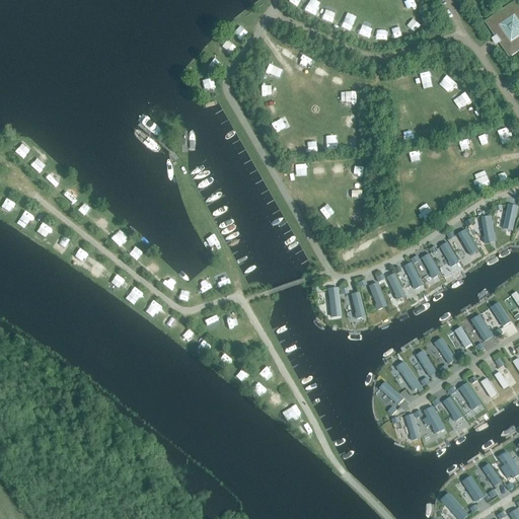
[(492,29),(492,30),(505,50),(505,49),(511,50),(513,54),(514,54),(518,50),(518,10),(517,12),(513,11),(511,7),(510,6),(491,20),(493,24),(492,29)]
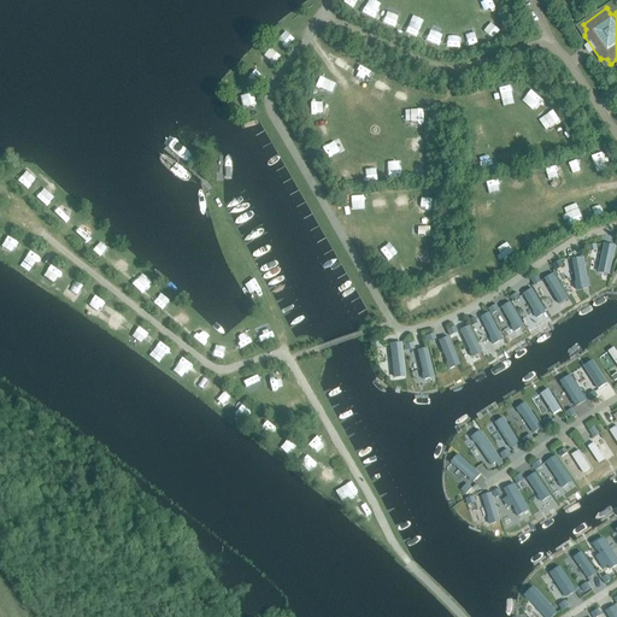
[(465,35),(468,47),(480,43),(477,33),(465,35)]
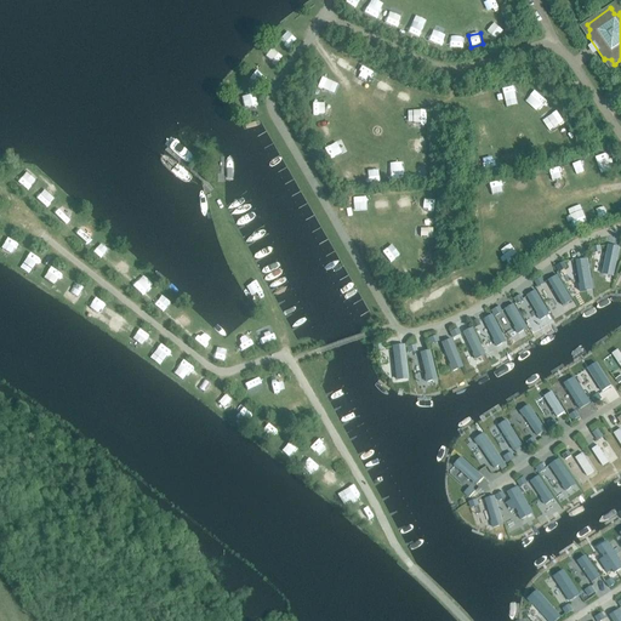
[(289,47),(297,44),(292,36),(285,40),(289,47)]
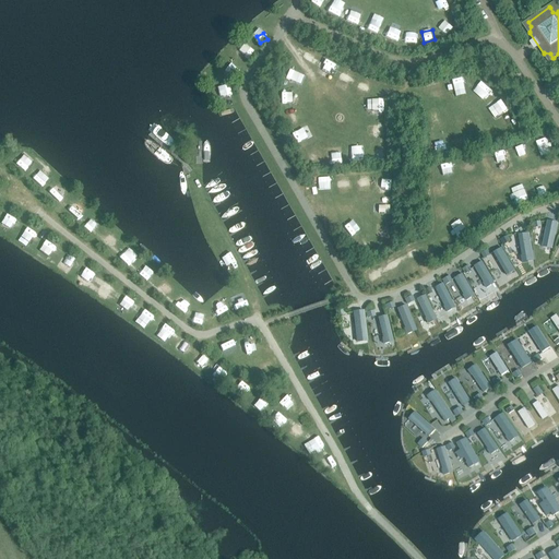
[(349,91),(354,73),(342,70),(337,88),(349,91)]
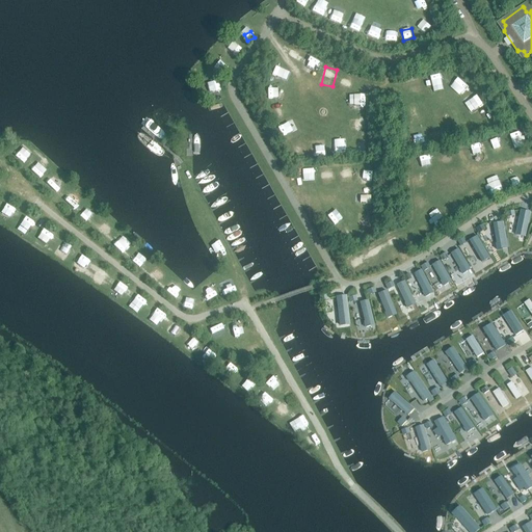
[(407,120),(420,118),(419,104),(406,105),(407,120)]
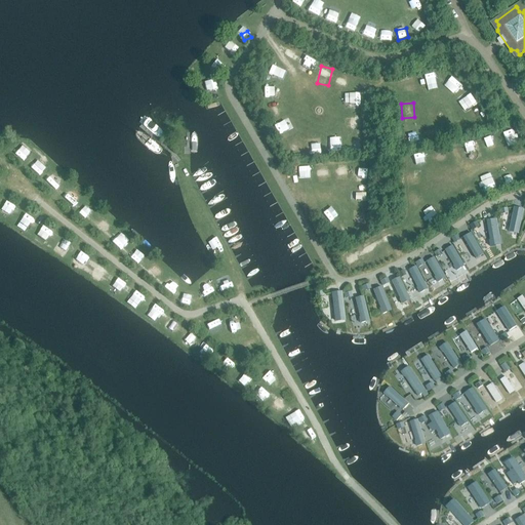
[(275,126),(279,135),(289,130),(285,121),(275,126)]
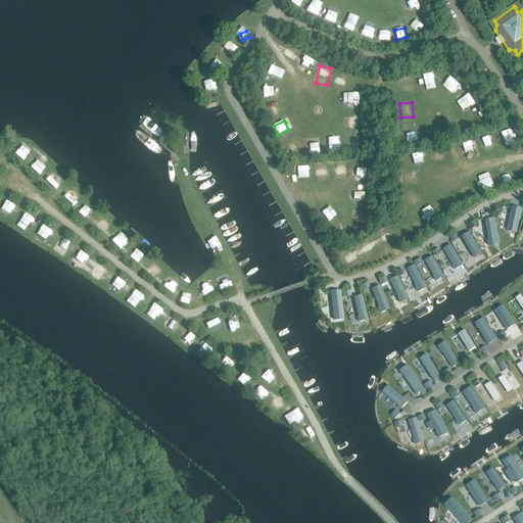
[(405,175),(406,185),(421,185),(420,174),(405,175)]
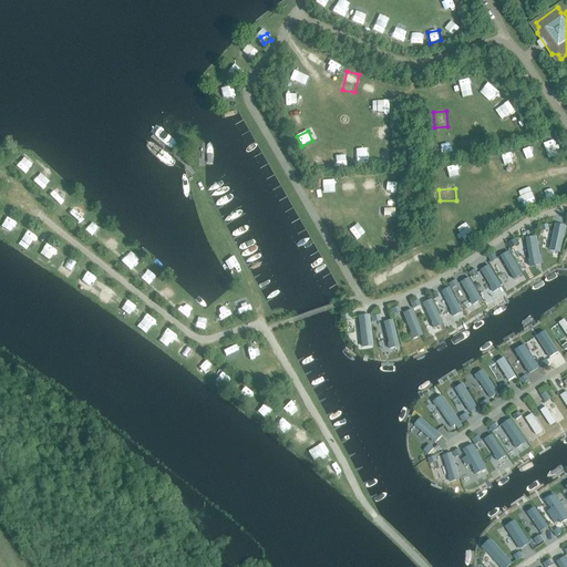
[(511,204),(500,208),(505,218),(516,214),(511,204)]
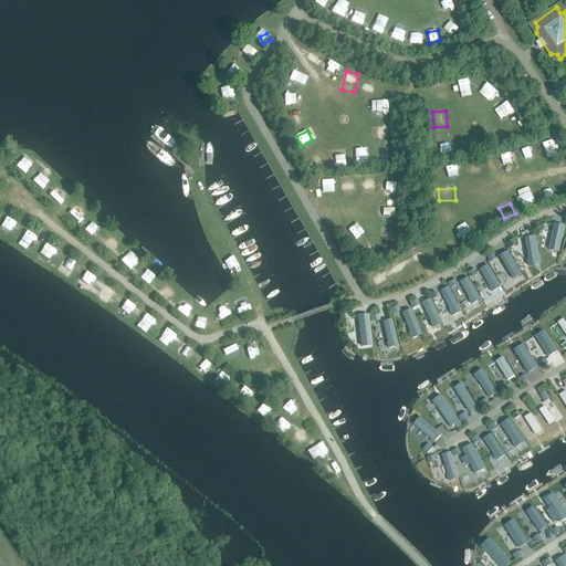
[(398,219),(397,207),(379,208),(380,220),(398,219)]
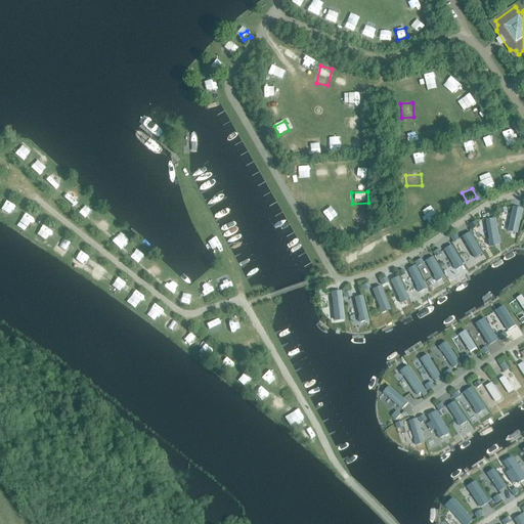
[(423,204),(424,194),(404,194),(404,204),(423,204)]
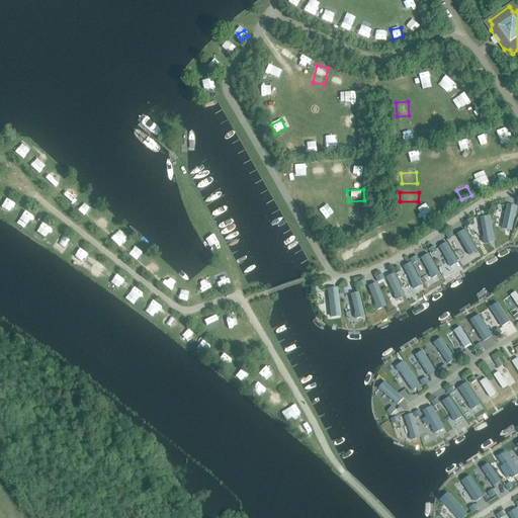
[(431,202),(424,208),(433,219),(440,212),(431,202)]
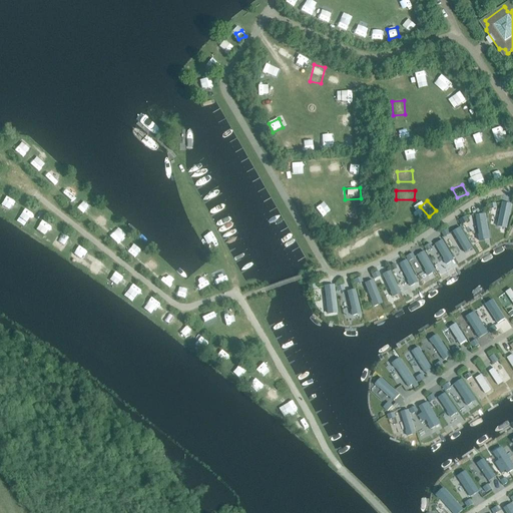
[(26,221),(31,213),(23,208),(18,216),(26,221)]
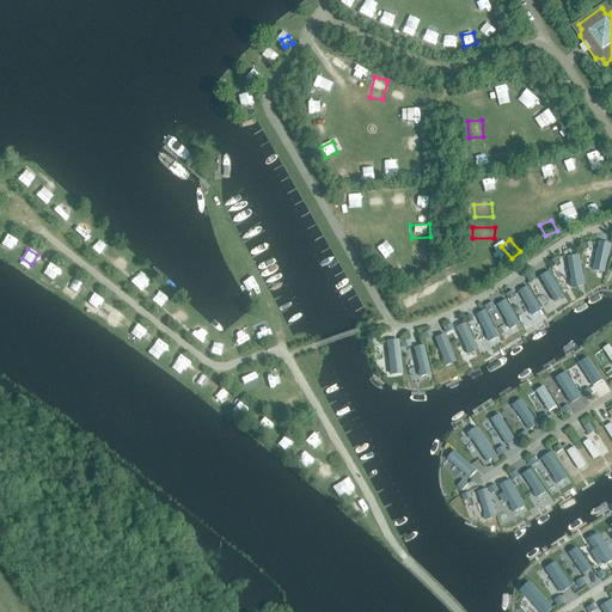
[(601,249),(585,251),(588,276),(605,274),(601,249)]
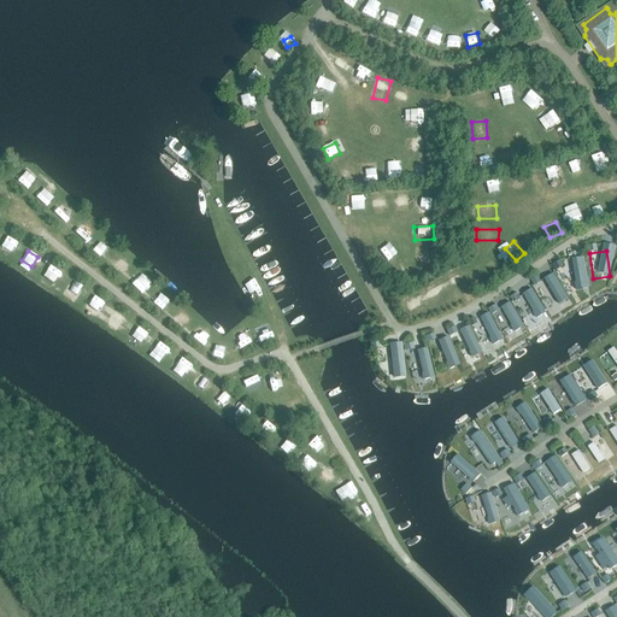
[(42,277),(54,285),(60,274),(50,266),(42,277)]
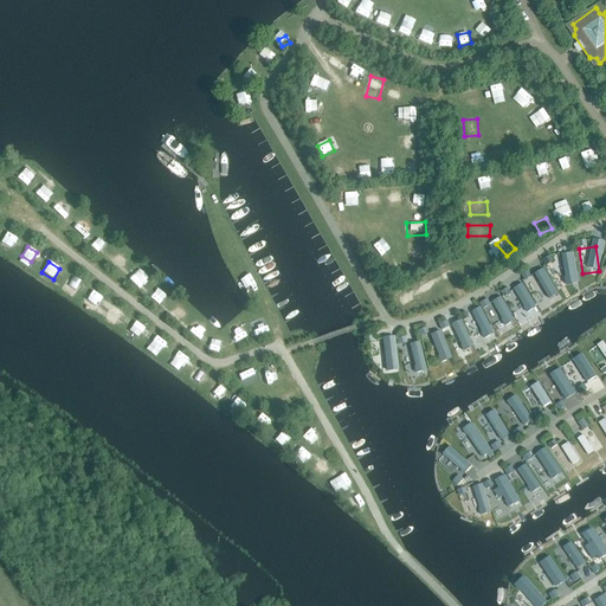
[(563,289),(571,285),(561,262),(553,264),(563,289)]
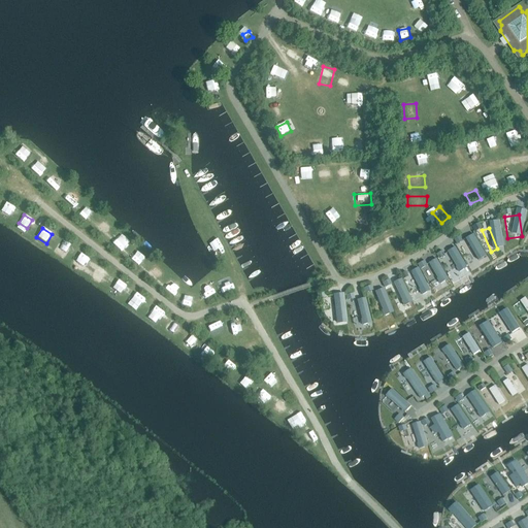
[(473,264),(482,260),(469,238),(462,242),(473,264)]
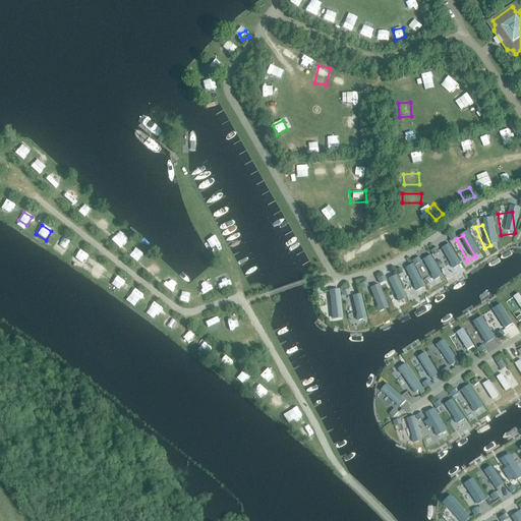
[(64,254),(71,243),(62,237),(55,249),(64,254)]
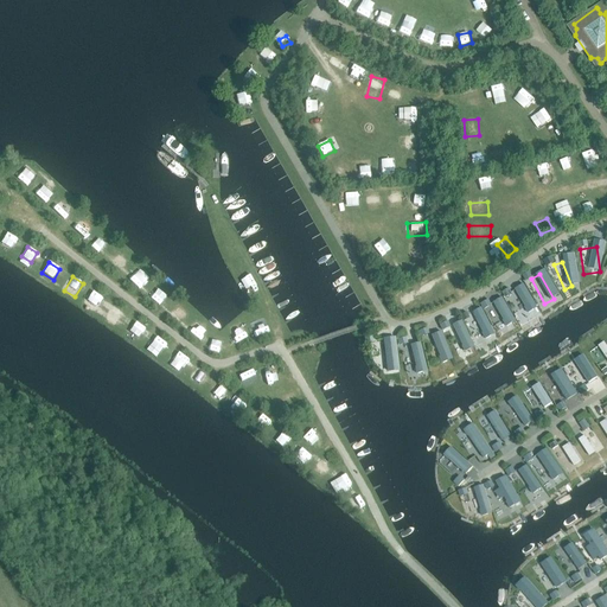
[(526,285),(517,289),(529,314),(538,310),(526,285)]
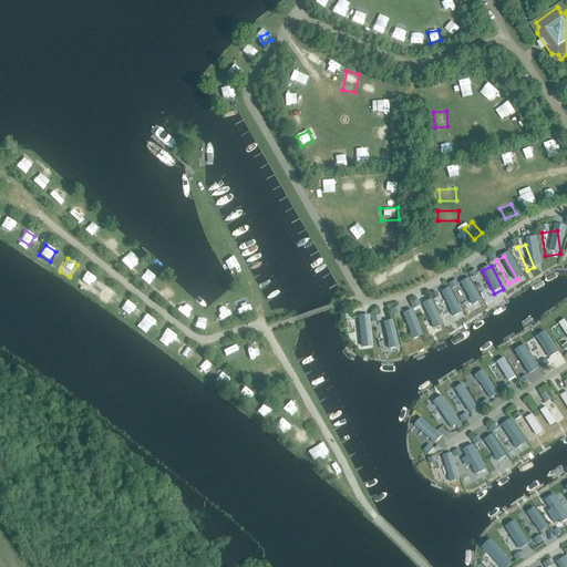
[(473,279),(478,275),(475,269),(468,274),(473,279)]
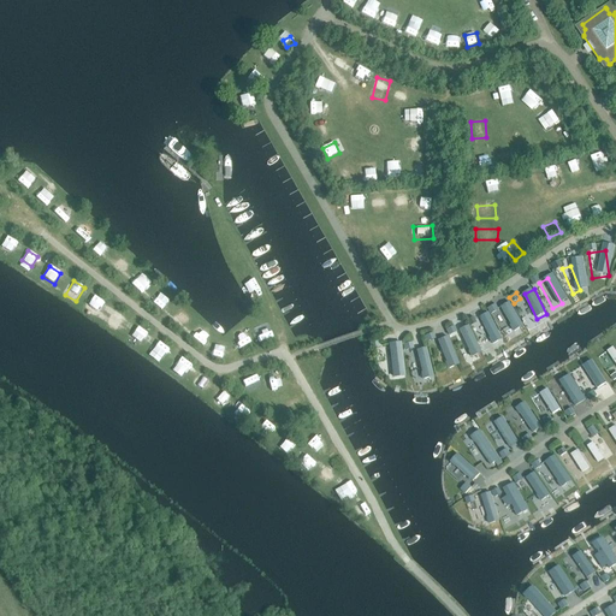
[(516,332),(526,326),(510,302),(501,308),(516,332)]
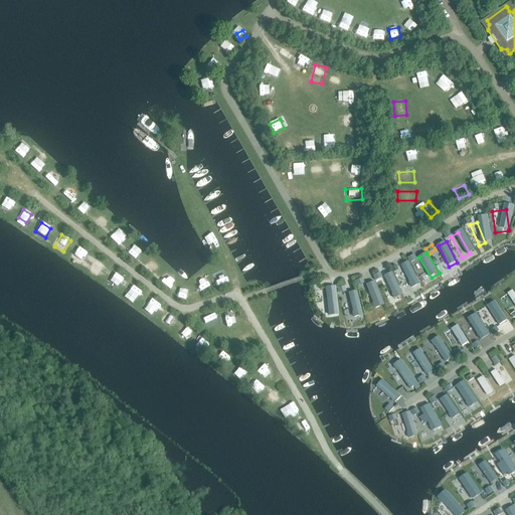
[(407,259),(410,263),(417,259),(414,254),(407,259)]
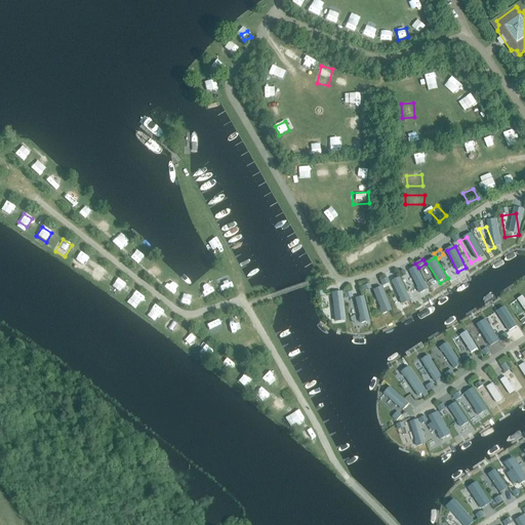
[(406,275),(403,270),(397,273),(400,279),(406,275)]
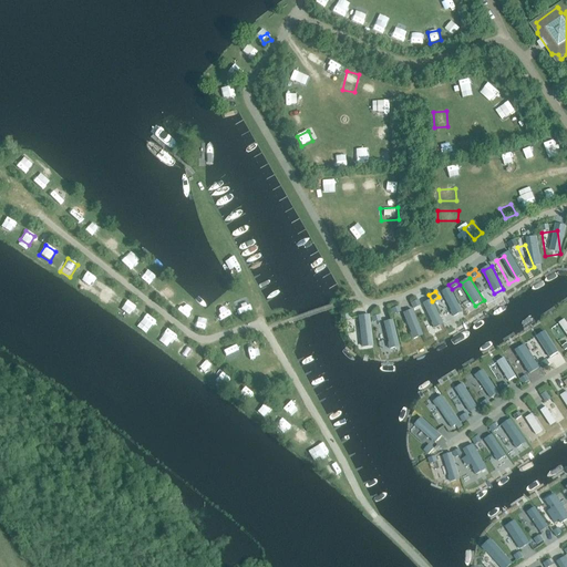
[(247,299),(237,302),(241,315),(251,311),(247,299)]
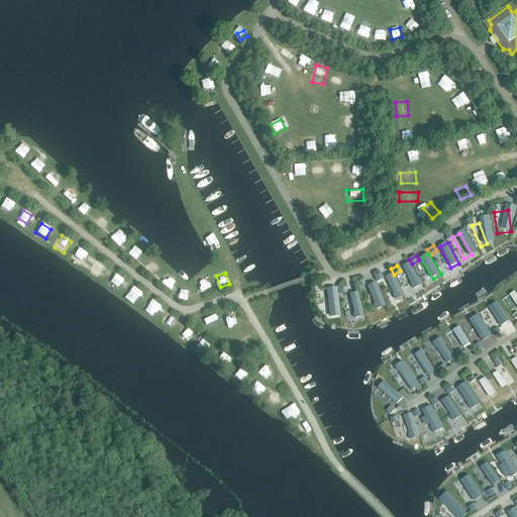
[(381,274),(374,277),(377,282),(384,279),(381,274)]
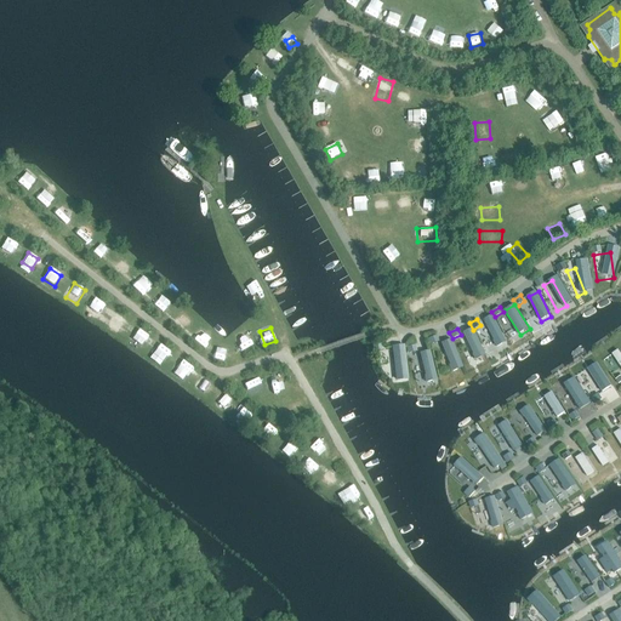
[(437,335),(428,339),(431,346),(439,342),(437,335)]
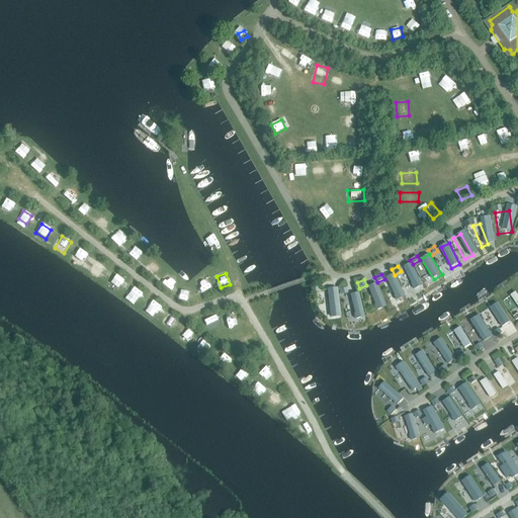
[(378,311),(387,308),(377,283),(368,286),(378,311)]
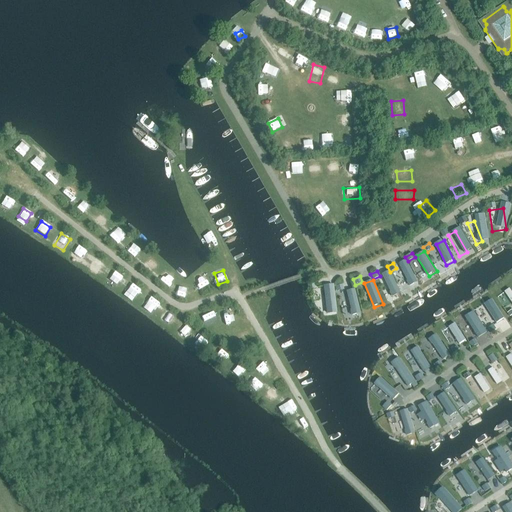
[(359,290),(349,291),(351,316),(360,316),(359,290)]
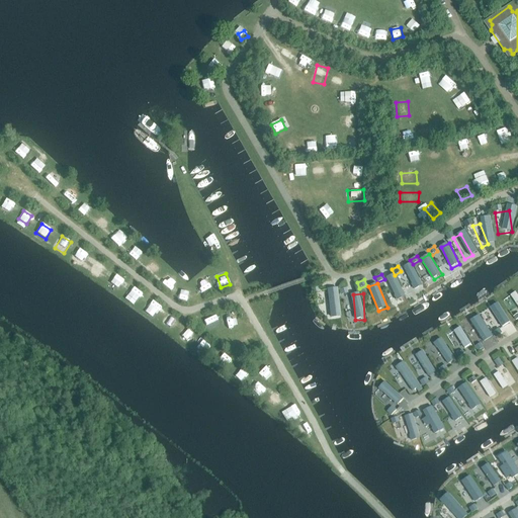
[(149,311),(155,314),(159,307),(152,304),(149,311)]
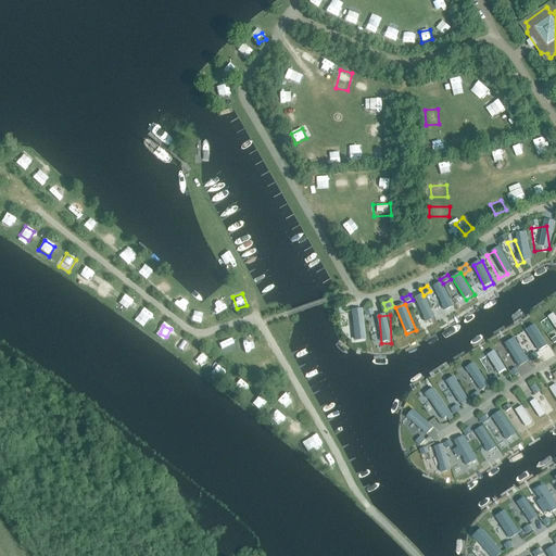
[(536,326),(530,331),(541,345),(547,341),(536,326)]
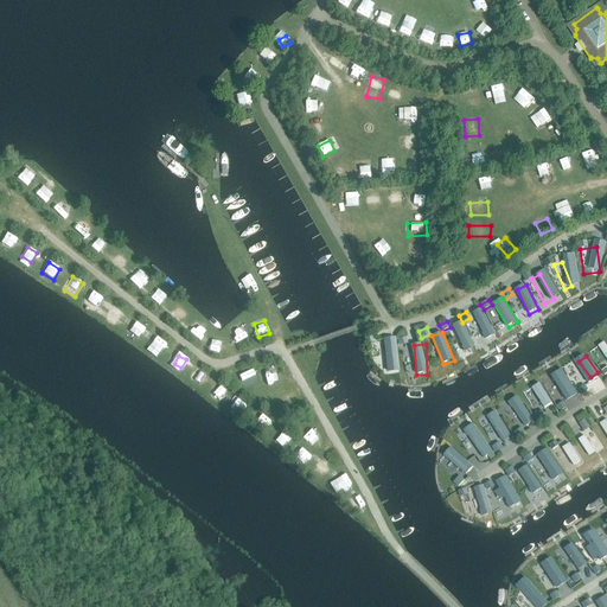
[(554,376),(567,402),(579,396),(566,370),(554,376)]
